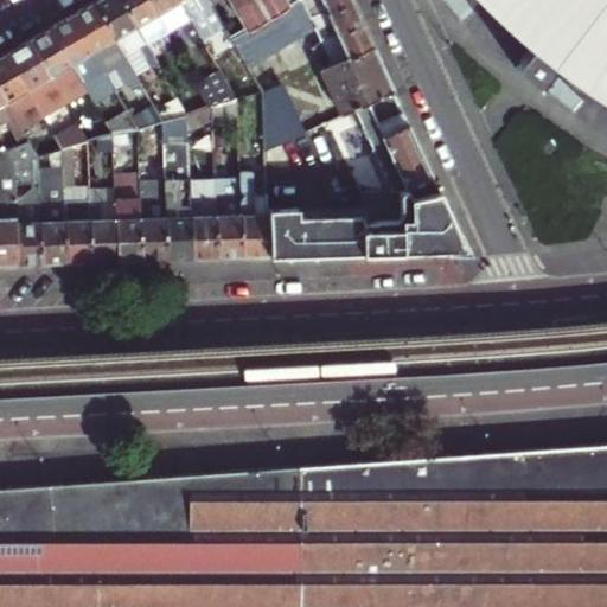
[(158,62),(147,44),(120,0),(96,0),(94,2),(135,75),(158,62)]
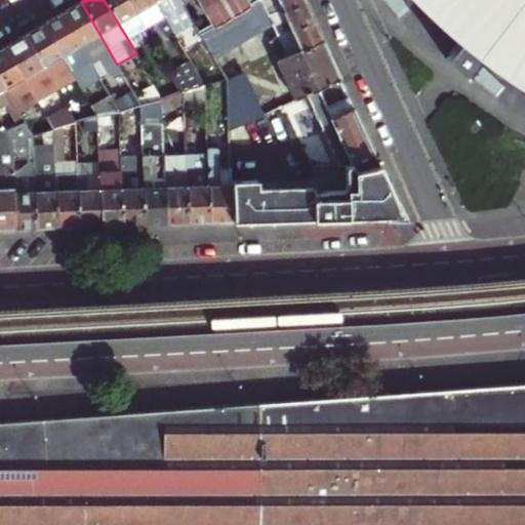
[(146,28),(145,26),(129,0),(104,0),(127,38),(146,28)]
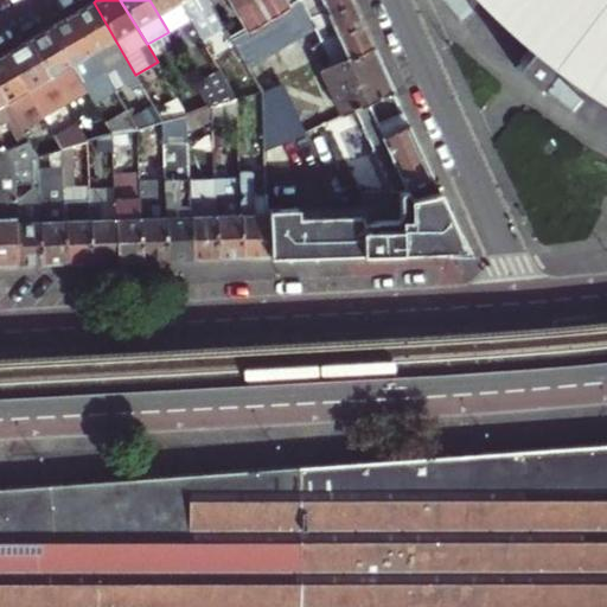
[(190,17),(189,16),(179,0),(149,0),(167,30),(190,17)]
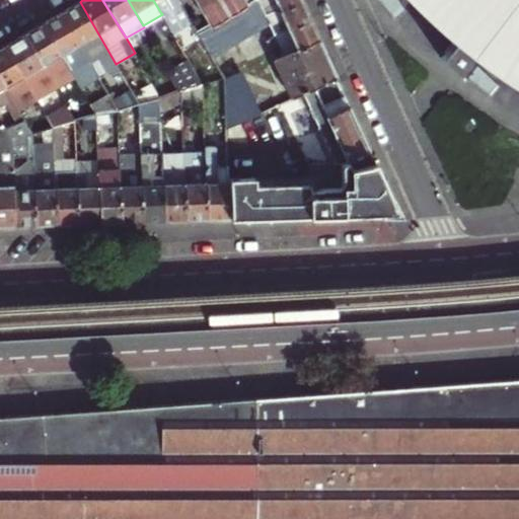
[(153,0),(161,13),(162,14),(172,31),(191,21),(178,0),(153,0)]
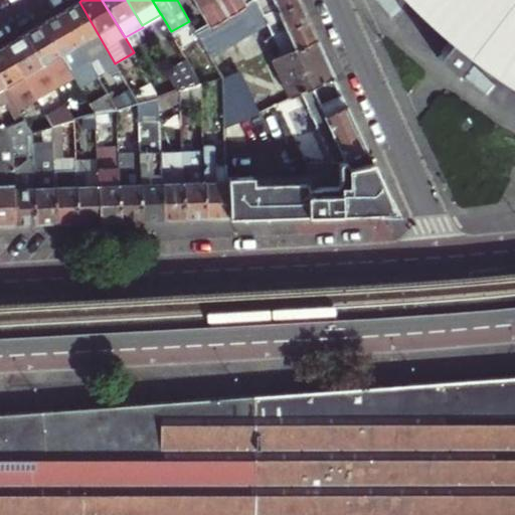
[(268,13),(262,0),(252,0),(243,5),(226,15),(208,26),(196,33),(209,55),(271,19),(268,13)]
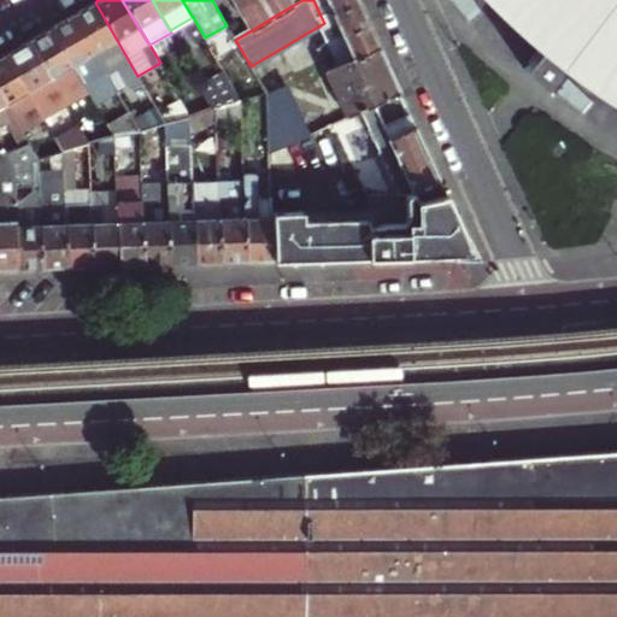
[(246,25),(250,31),(271,18),(260,0),(251,0),(238,9),(246,25)]
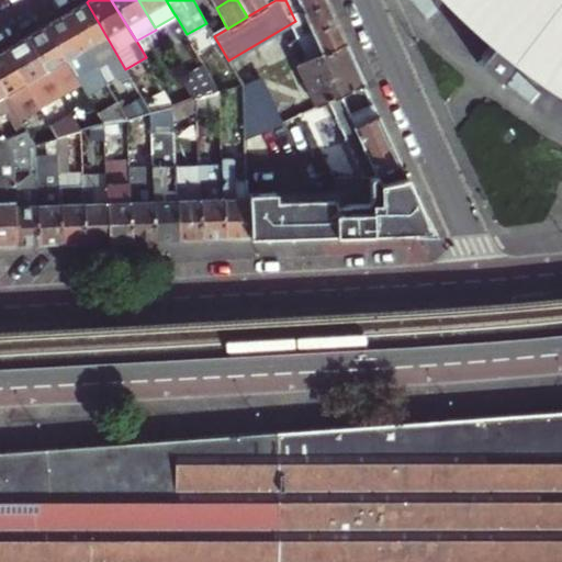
[(262,0),(237,0),(247,17),(266,6),(263,1),(262,0)]
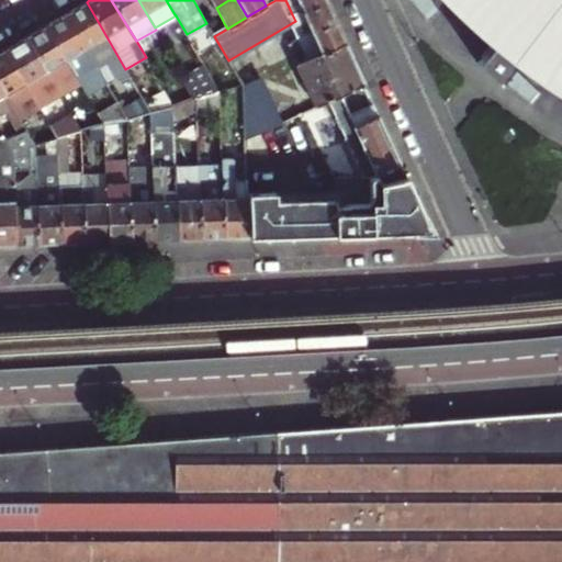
[(285,0),(292,14),(324,0),(285,0)]
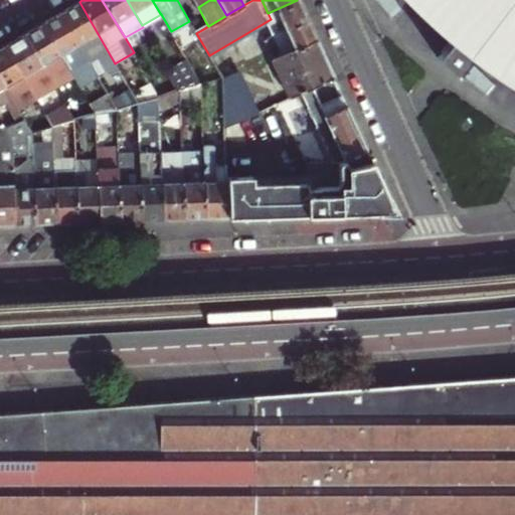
[(285,24),(286,28),(307,19),(303,10),(298,0),(297,0),(268,13),(271,19),(275,28),(285,24)]
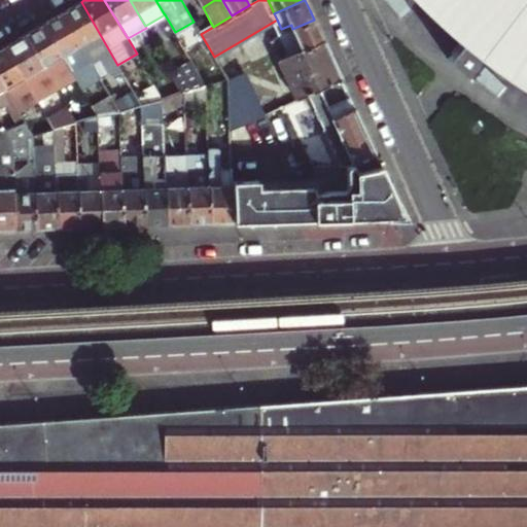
[(526,0),(468,0),(453,26),(476,43),(494,19),(526,40),(526,0)]
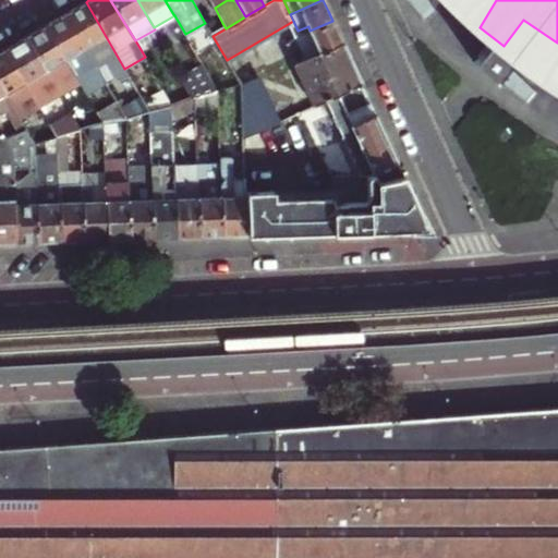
[(124,69),(86,2),(76,8),(65,14),(94,62),(100,73),(106,82),(119,74),(122,80),(129,75),(124,69)]
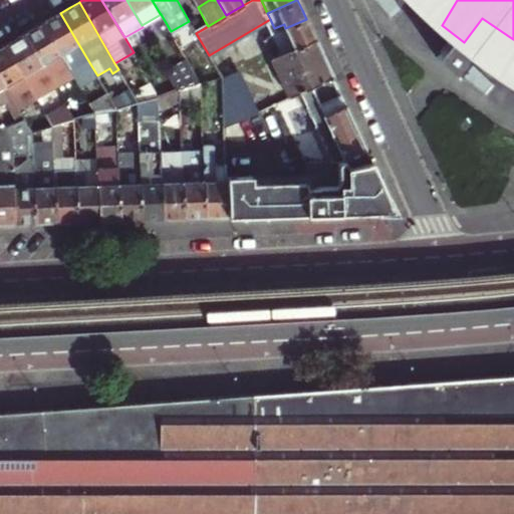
[(86,57),(60,13),(51,18),(42,23),(68,68),(86,57)]
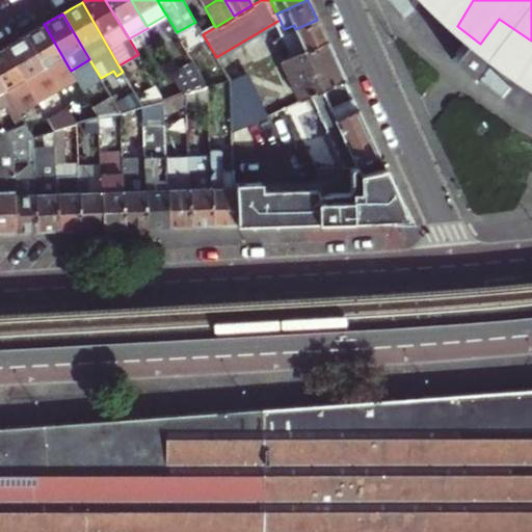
[(317,20),(295,29),(286,33),(294,53),(295,54),(326,41),(322,31),(317,20)]
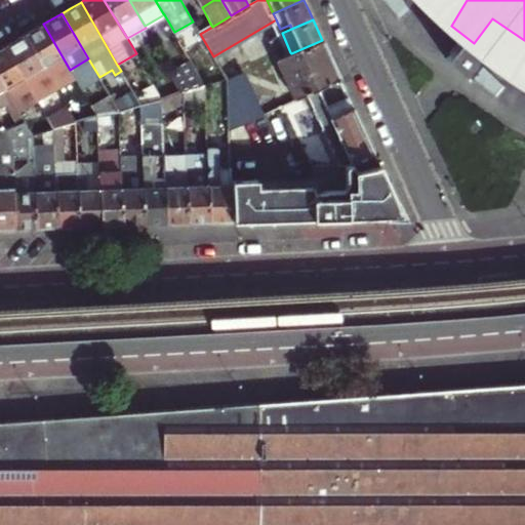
[(209,22),(197,29),(200,34),(212,27),(209,22)]
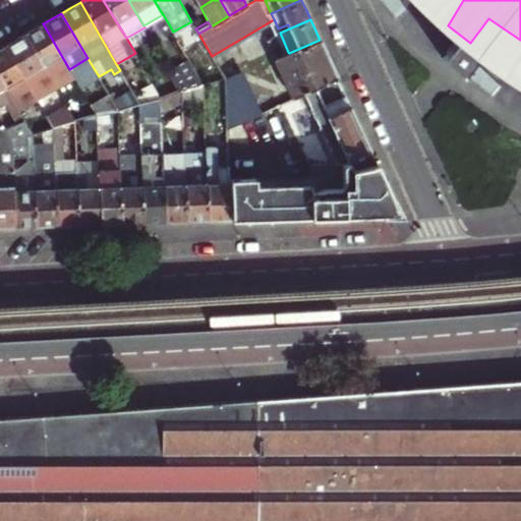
[(33,30),(23,35),(50,79),(62,72),(64,76),(71,72),(69,69),(43,23),(33,30)]
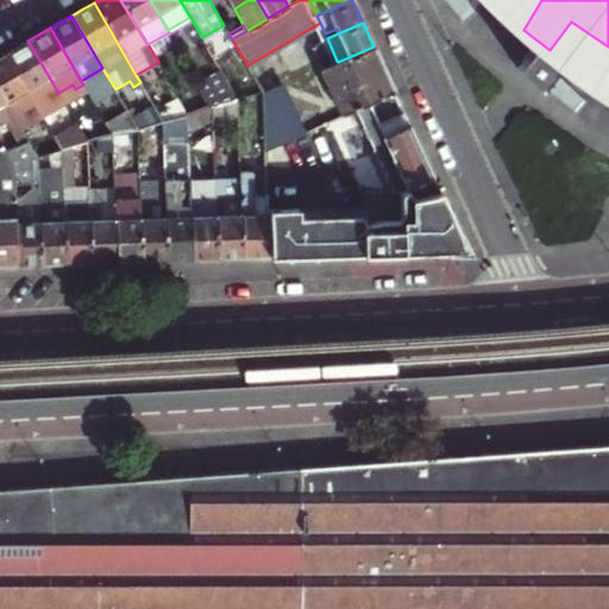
[(58,93),(27,41),(19,46),(6,54),(37,105),(51,98),(55,104),(62,99),(58,93)]
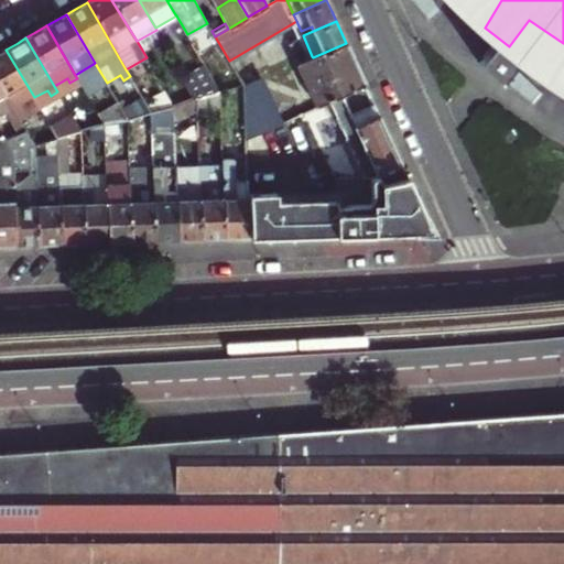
[(313,57),(312,56),(302,61),(322,105),(328,101),(365,85),(356,65),(346,43),(313,57)]
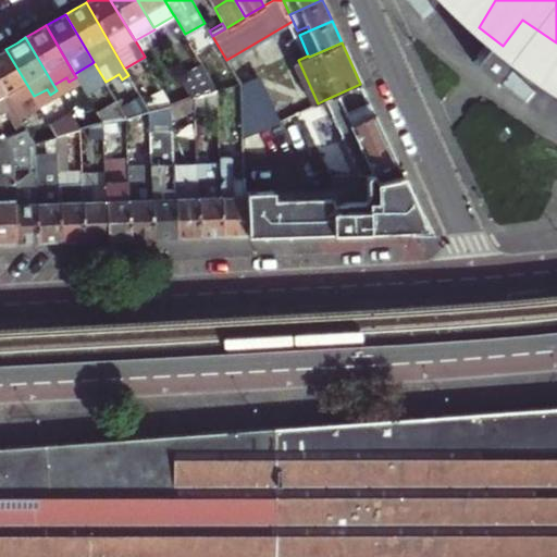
[(0,51),(0,85),(13,108),(34,96),(5,49),(0,51)]
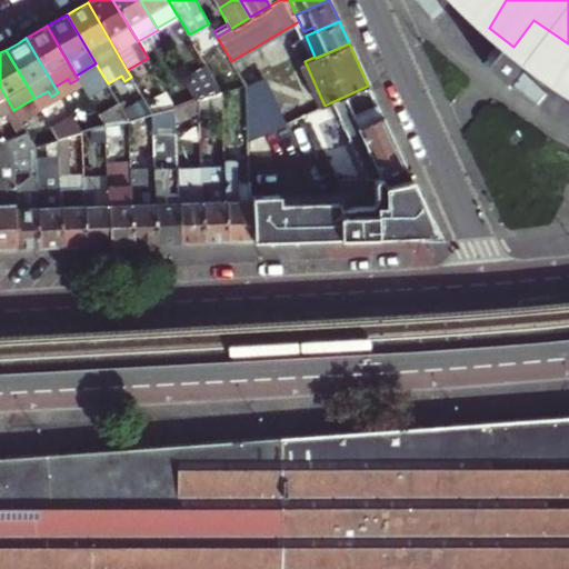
[(81,86),(82,87),(102,75),(96,63),(76,76),(78,79),(81,86)]
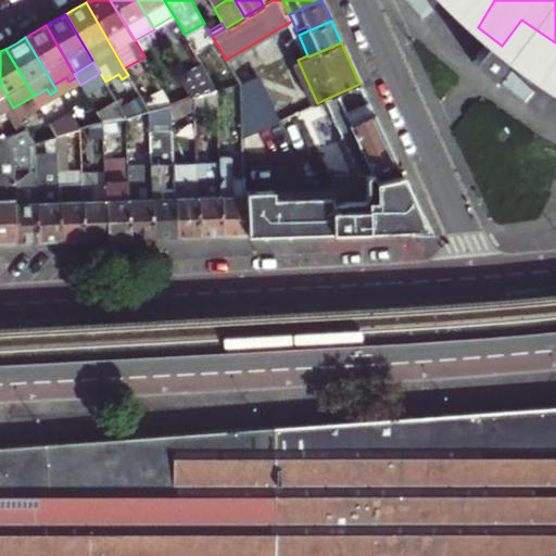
[(204,68),(185,80),(194,98),(217,91),(204,68)]
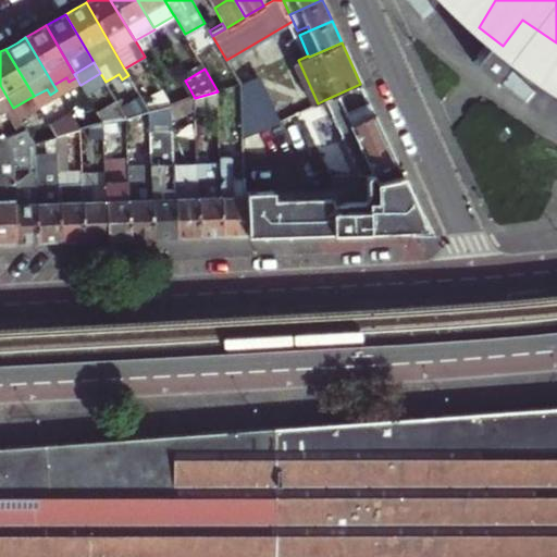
[(251,72),(237,77),(240,83),(254,76),(251,72)]
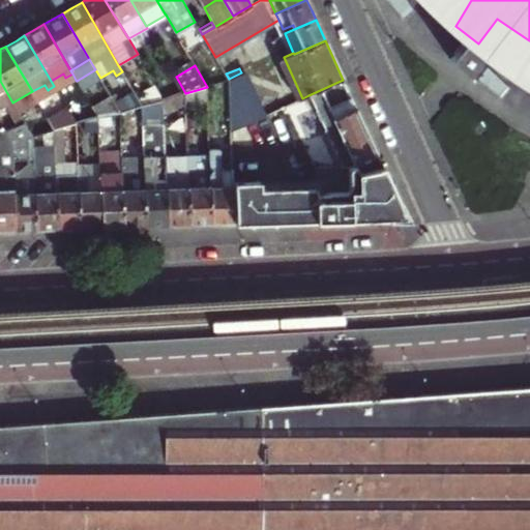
[(230,130),(263,115),(243,71),(241,72),(229,79),(229,80),(229,81),(230,130)]
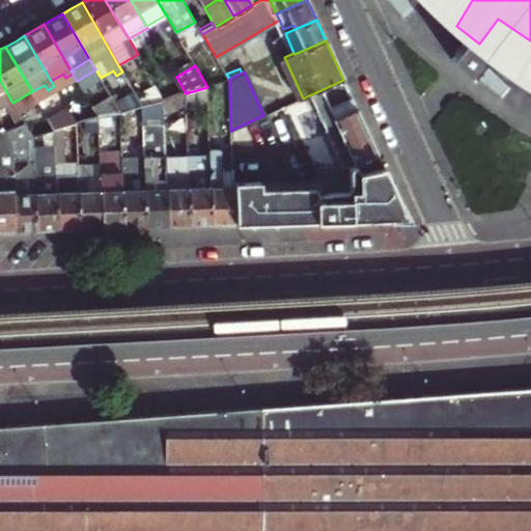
[(63,74),(51,81),(54,86),(55,87),(57,91),(76,80),(73,74),(65,78),(63,74)]
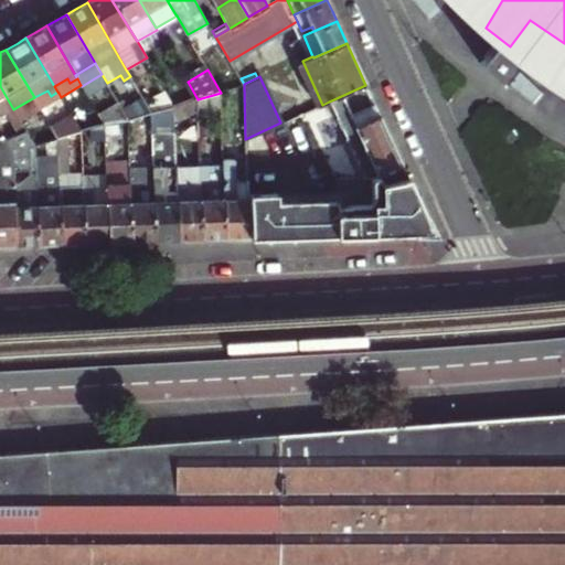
[(382,181),(406,178),(384,127),(365,85),(329,102),(362,172),(363,176),(370,178),(376,174),(379,180),(382,181)]
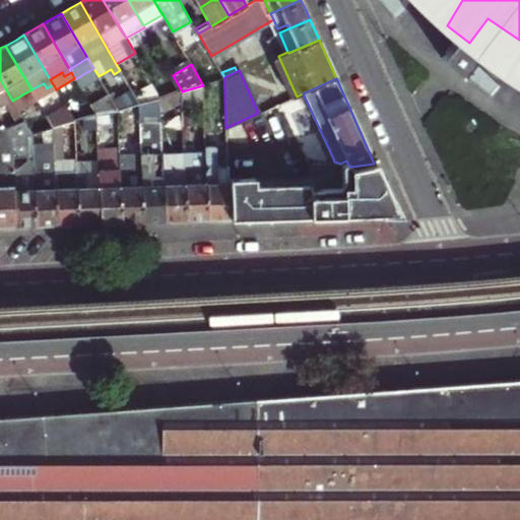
[(0,106),(4,104),(15,123),(22,118),(16,108),(12,101),(0,79),(0,106)]
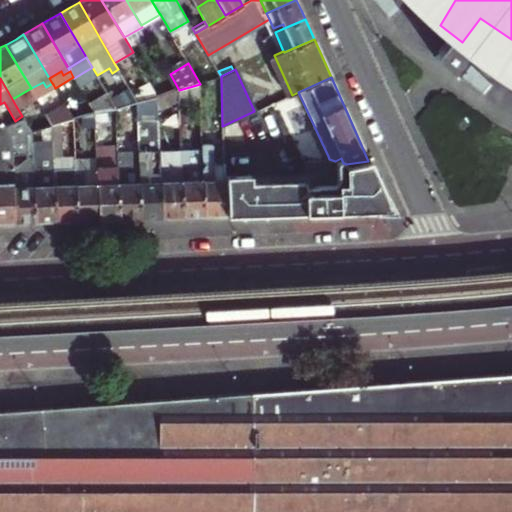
[(43,82),(31,88),(34,95),(53,84),(52,83),(46,87),(43,82)]
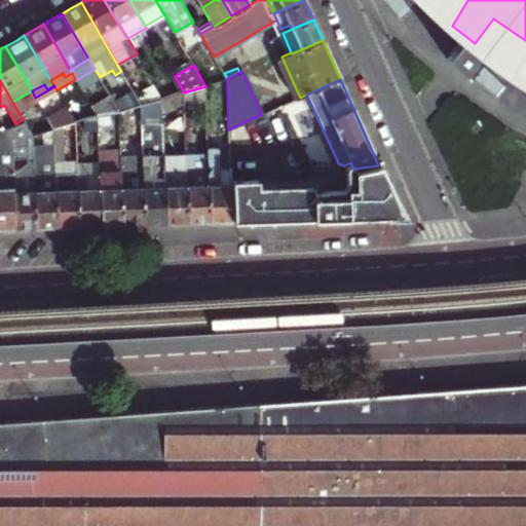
[(184,105),(185,152),(187,223),(198,223),(209,222),(207,149),(205,86),(184,92),(184,105)]
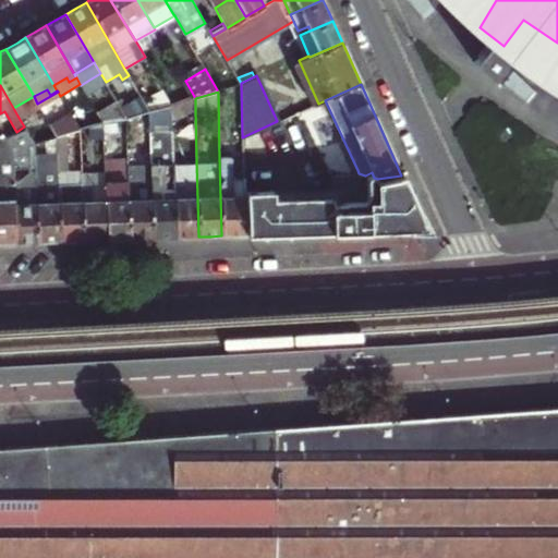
[(13,108),(17,116),(37,104),(34,96),(13,108)]
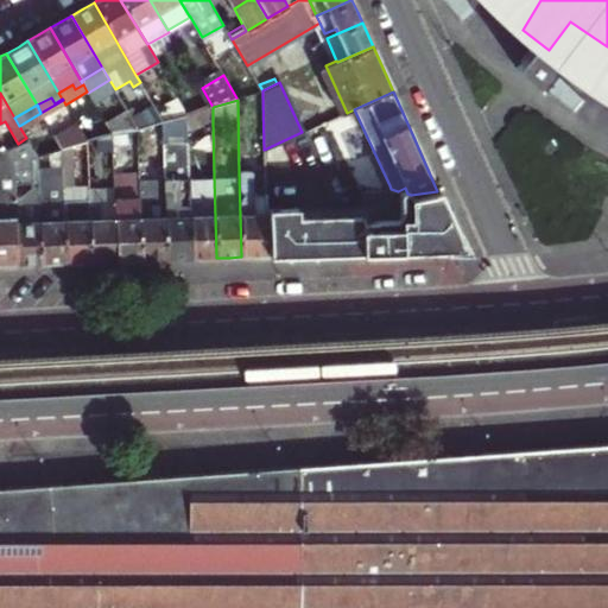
[(130,115),(137,128),(162,121),(163,120),(154,107),(130,115)]
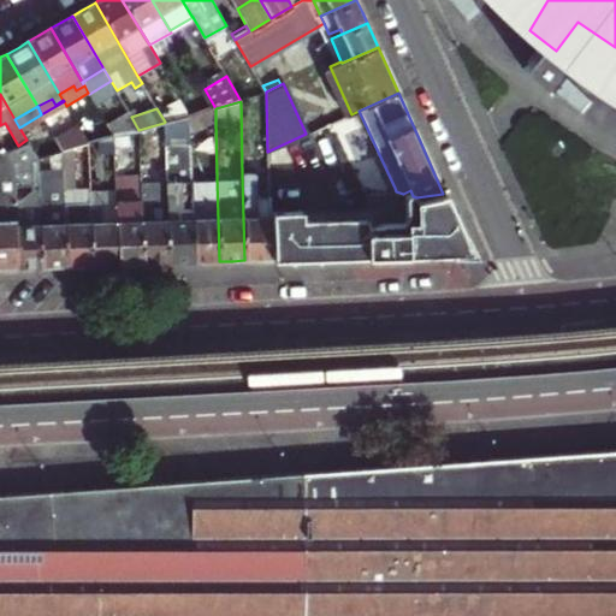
[(215,108),(190,116),(190,132),(215,123),(215,108)]
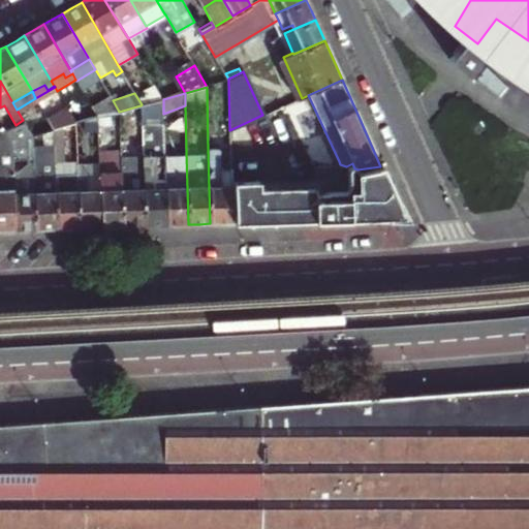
[(105,115),(119,112),(113,100),(112,97),(92,107),(97,117),(105,115)]
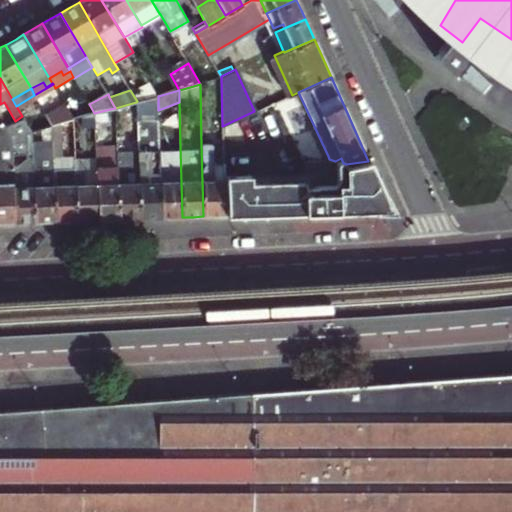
[(161,218),(159,149),(158,110),(158,96),(137,101),(136,102),(138,161),(140,218),(150,218),(161,218)]
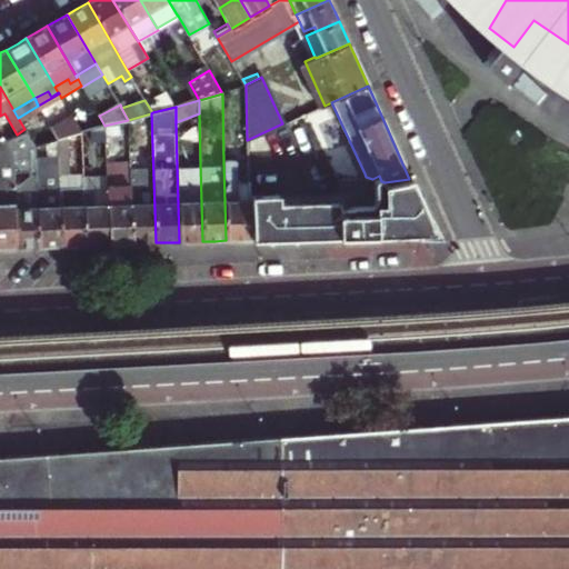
[(97,113),(77,125),(81,132),(105,126),(99,116),(97,113)]
